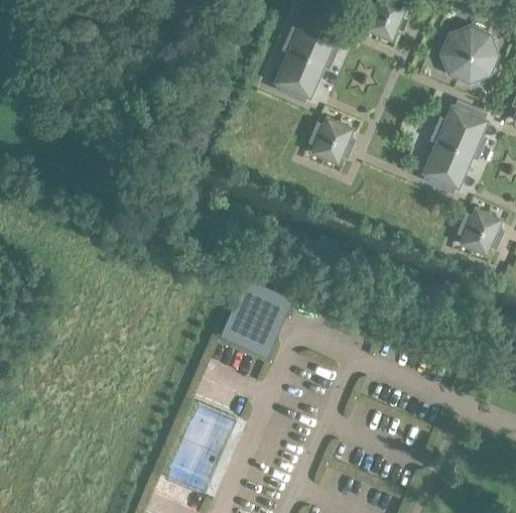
[(398,0),(377,0),(377,1),(365,29),(392,41),(408,4),(398,0)]
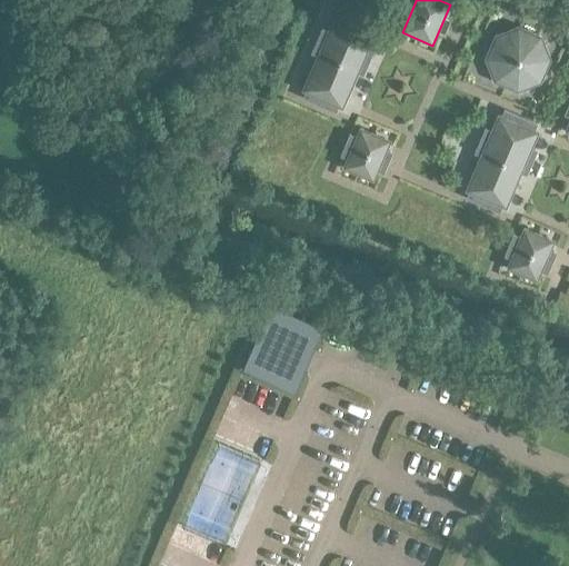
[(316,57),(301,91),(306,93),(302,100),(335,115),(338,107),(341,109),(356,75),(362,78),(372,53),(367,51),(373,36),(332,18),(328,30),(323,28),(311,56),(316,57)]
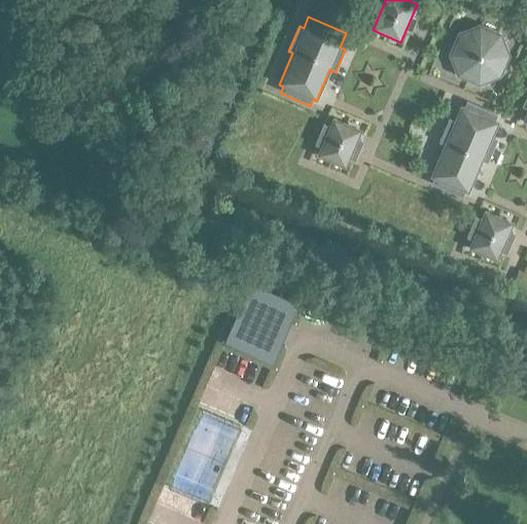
[(500,77),(510,56),(500,34),(479,25),(457,34),(449,56),(457,77),(479,86),(500,77)]
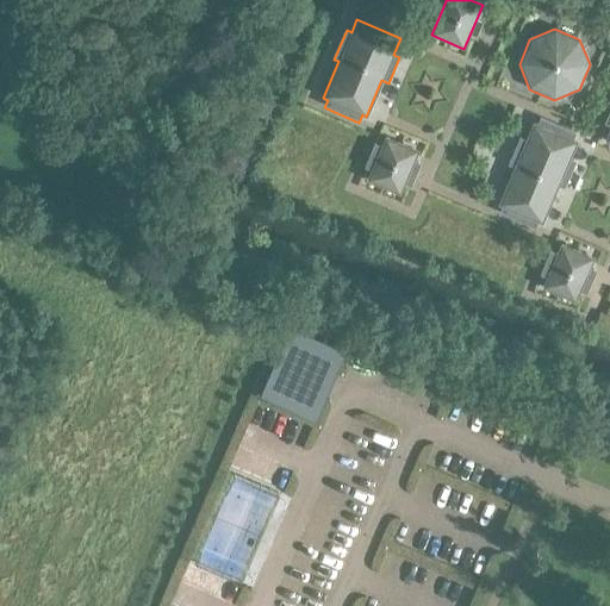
[(515,169),(499,206),(503,207),(500,214),(534,230),(537,222),(541,224),(556,187),(564,189),(574,164),(567,161),(574,144),(571,143),(574,136),(541,122),(539,129),(534,126),(527,143),(520,141),(509,167),(515,169)]
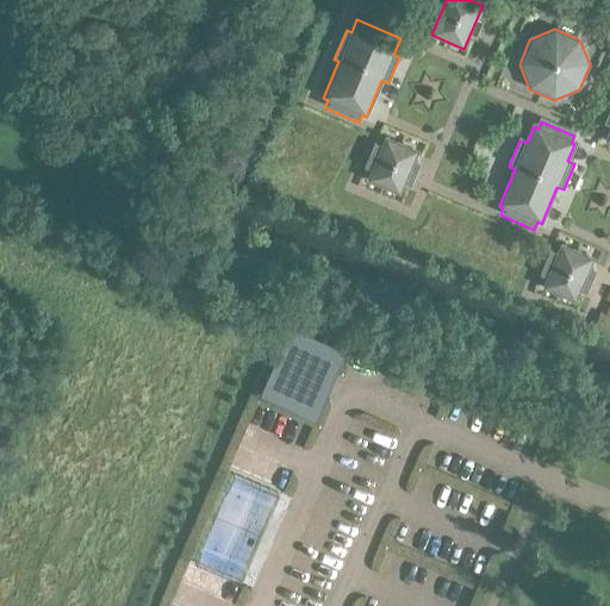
[(380,148),(372,144),(362,168),(369,172),(366,179),(399,194),(402,186),(409,189),(419,166),(412,162),(417,152),(385,137),(380,148)]
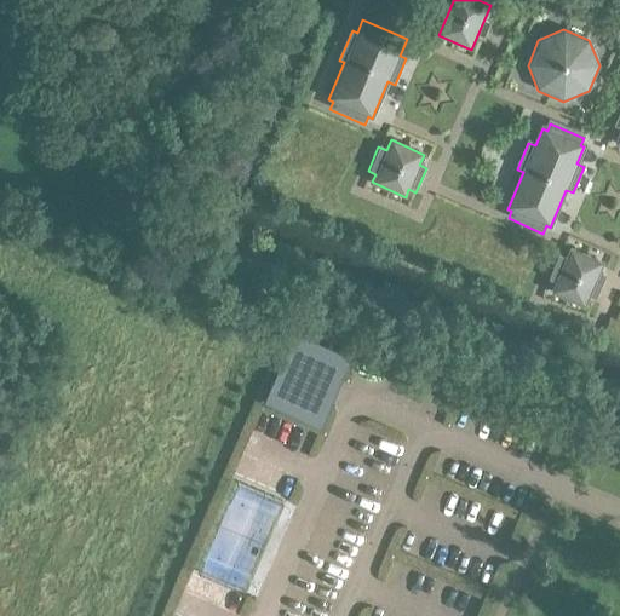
[(560,258),(550,281),(558,285),(555,294),(584,306),(587,297),(595,300),(604,277),(597,275),(602,265),(570,252),(567,262),(560,258)]
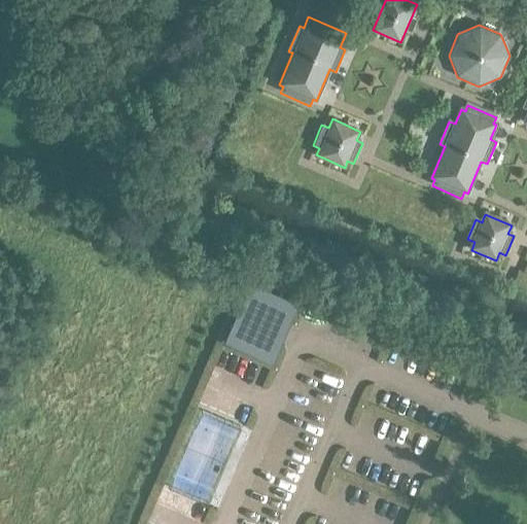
[(250,284),(223,345),(272,367),(286,333),(299,305),(250,284)]
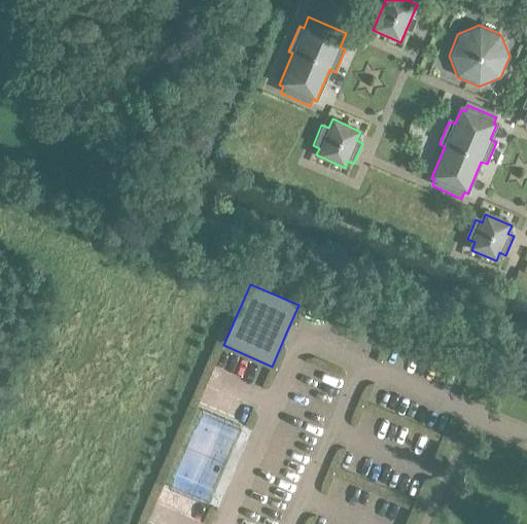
[(222,447),(226,430),(207,424),(202,441),(222,447)]
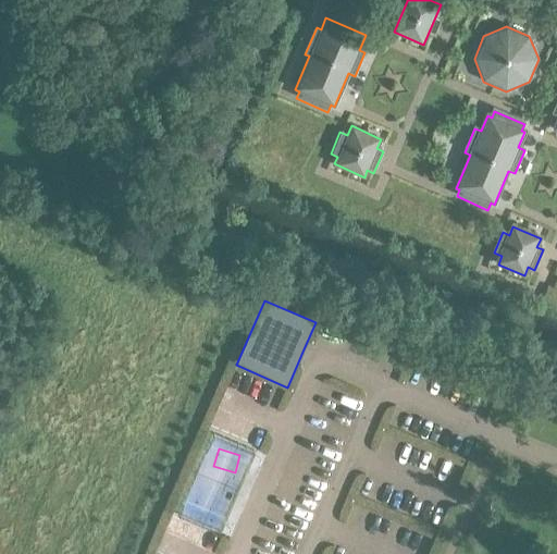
[(447,467),(433,463),(431,472),(449,478),(455,457),(450,455),(447,467)]
